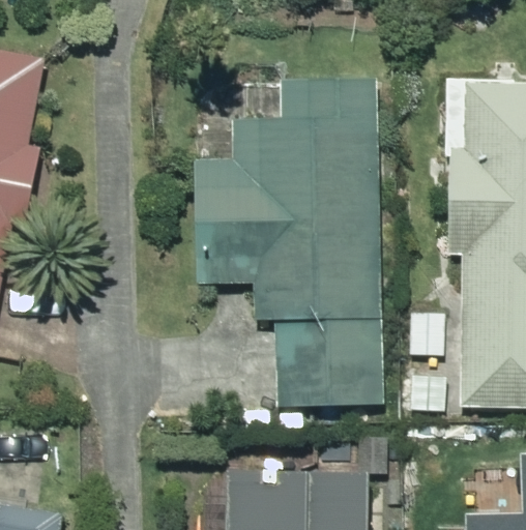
[(0,290),(13,225),(24,227),(40,147),(28,144),(46,59),(0,50),(0,290)]
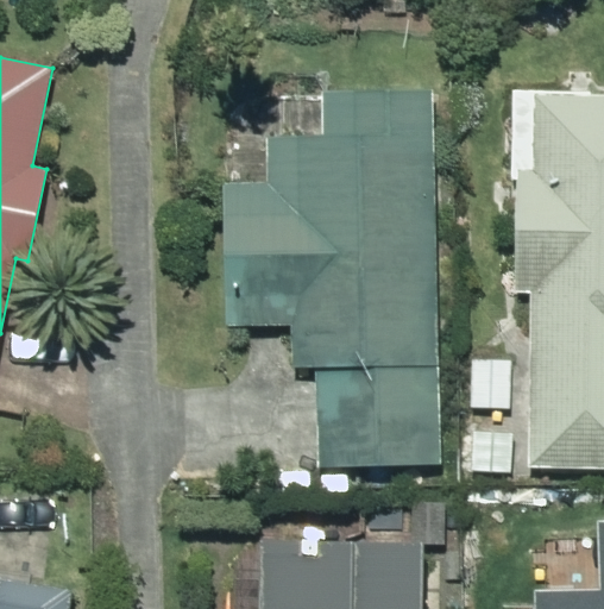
[(325,138),(270,139),(271,187),(225,188),(228,327),(295,326),(295,370),(318,370),(319,465),(441,463),(434,90),(323,93),(325,138)]
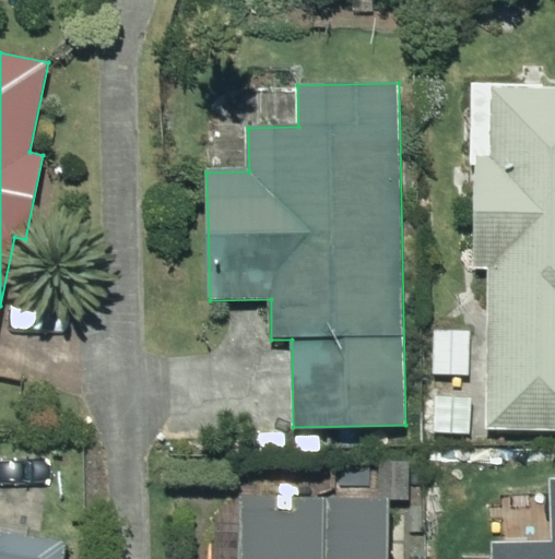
[(477,268),(491,268),(487,430),(554,430),(554,85),(471,84),(469,163),(482,164),(477,268)]
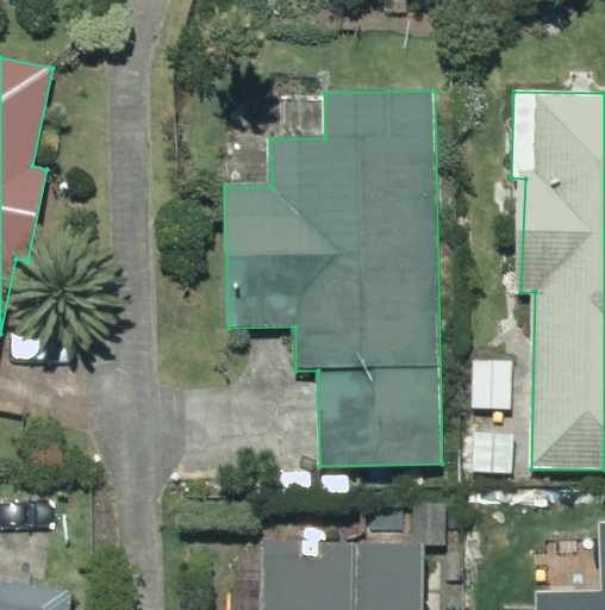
[(469,359),(468,409),(510,410),(510,360),(469,359)]
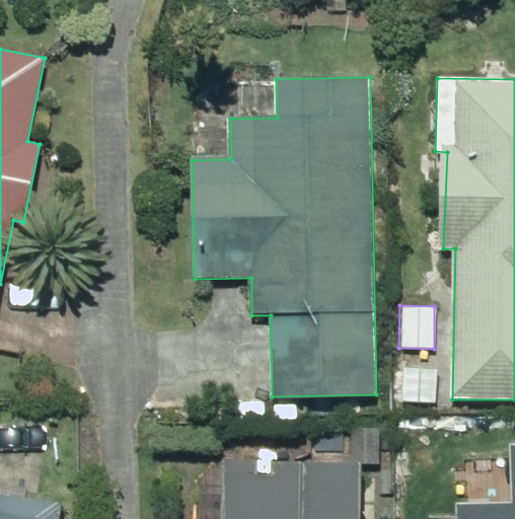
[(405,369),(402,400),(434,401),(436,370),(405,369)]
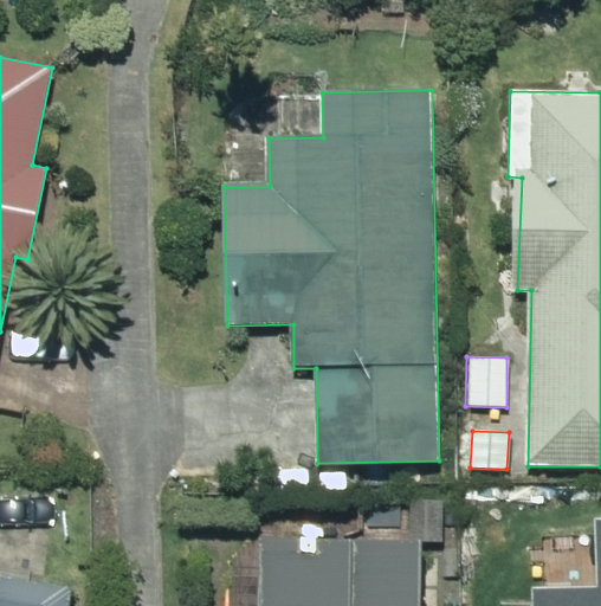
[(411,498),(409,540),(443,541),(444,500),(411,498)]
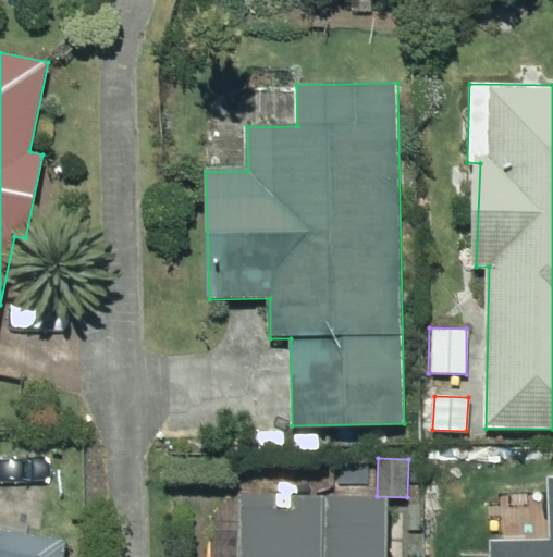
[(390,556),(391,498),(243,495),(240,556),(390,556)]
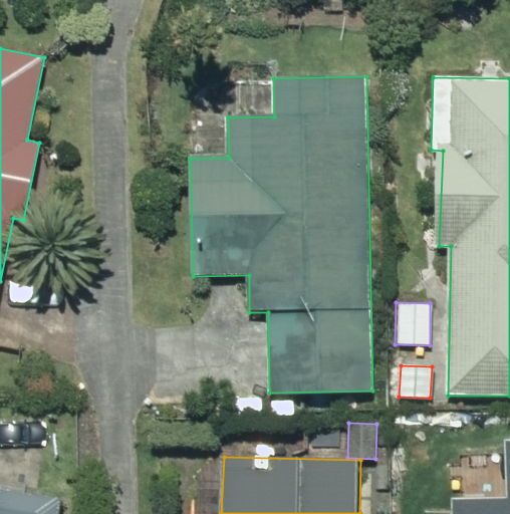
[(0,513),(59,513),(62,500),(0,489),(0,513)]
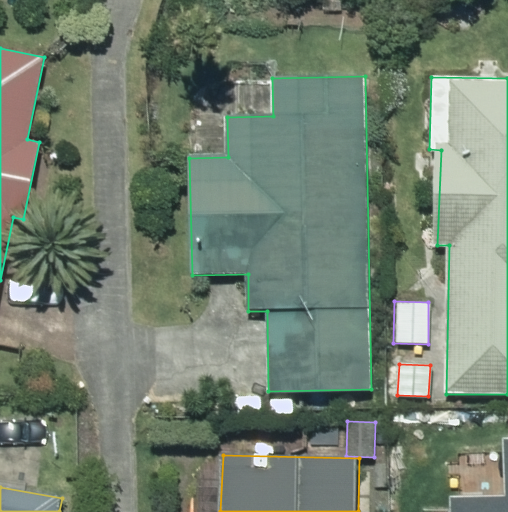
All buildings are outlined.
